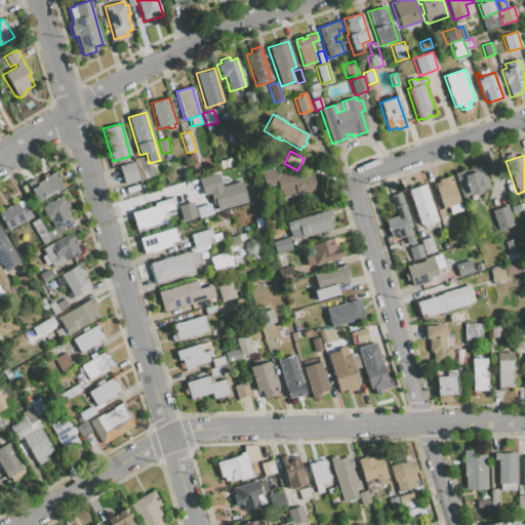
[(139,180),(133,161),(133,159),(143,156),(146,166),(150,165),(154,176),(139,180)]
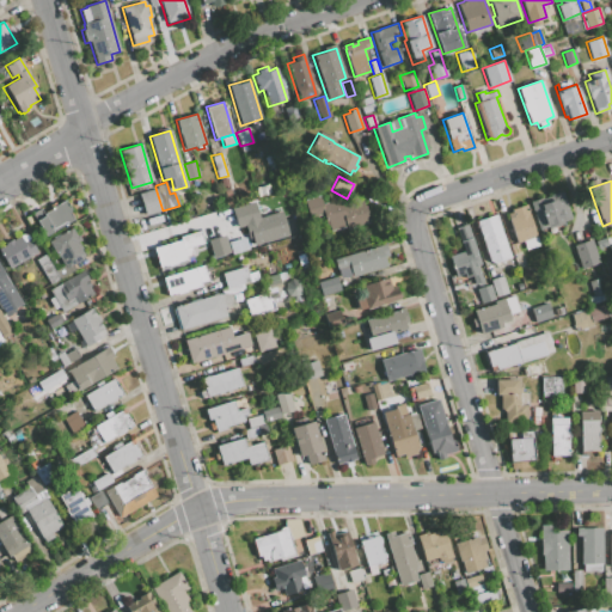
[(255,188),(268,184),(270,194),(258,197),(255,188)]
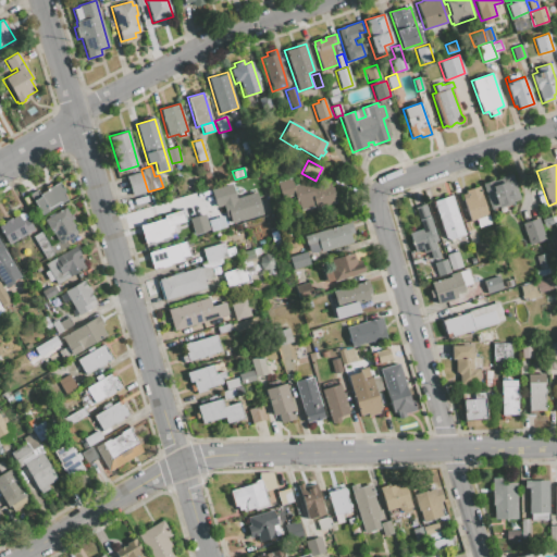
[(125,176),(141,171),(148,192),(132,196),(125,176)]
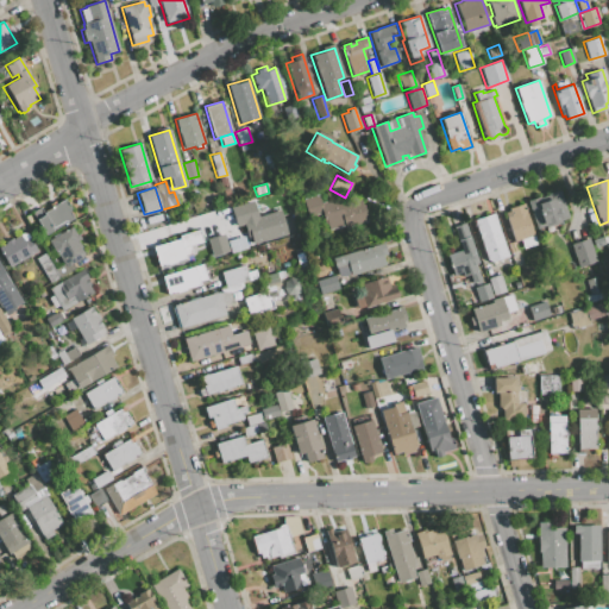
[(537,231),(527,201),(559,190),(569,218),(560,220),(562,223),(537,231)]
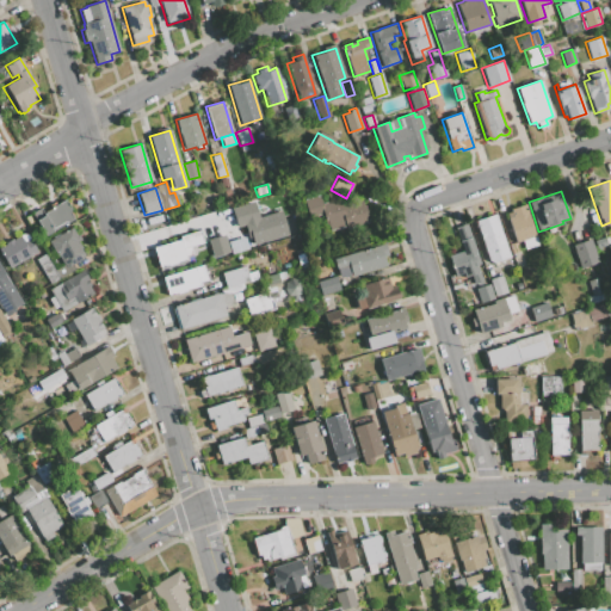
[(323,214),(308,217),(303,199),(319,195),(321,203),(339,198),(341,207),(362,201),(368,223),(346,230),(345,227),(329,232),(323,214)]
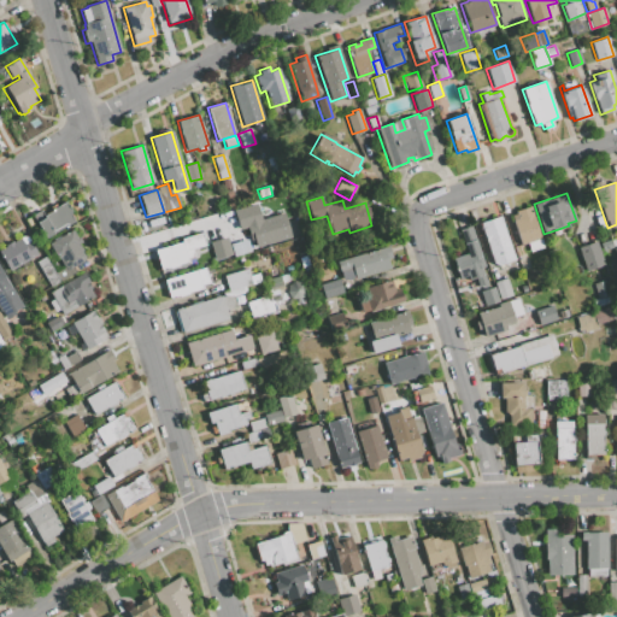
[(45,239),(36,223),(45,218),(43,216),(51,211),(50,210),(66,200),(77,219),(45,239)]
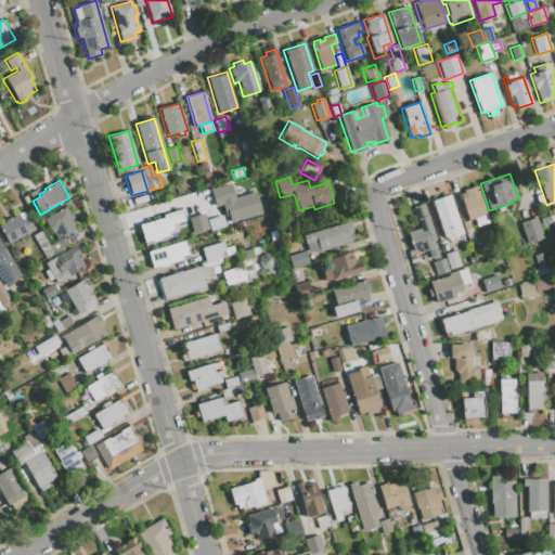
[(255,191),(233,196),(230,183),(209,189),(214,207),(222,205),(227,223),(260,216),(255,191)]
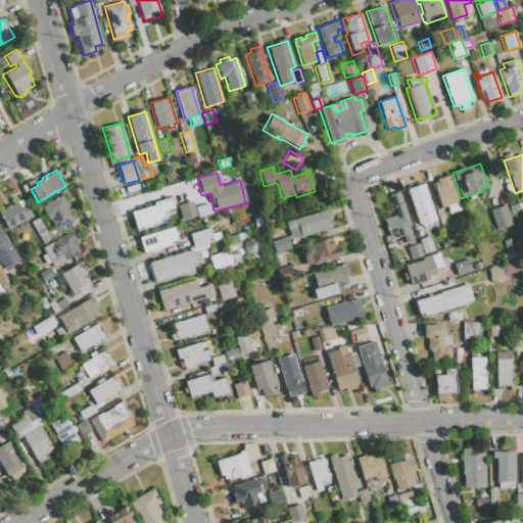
[(433,183),(437,182),(436,179),(449,175),(461,209),(449,214),(446,206),(441,207),(433,183)]
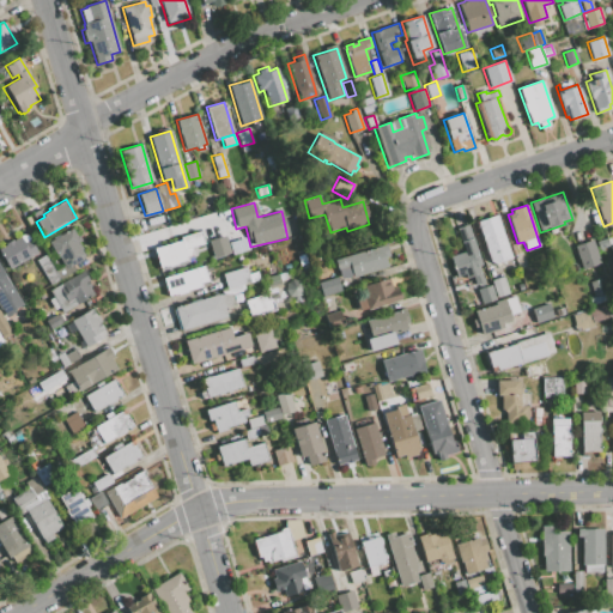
[(511,259),(491,266),(477,222),(497,214),(511,259)]
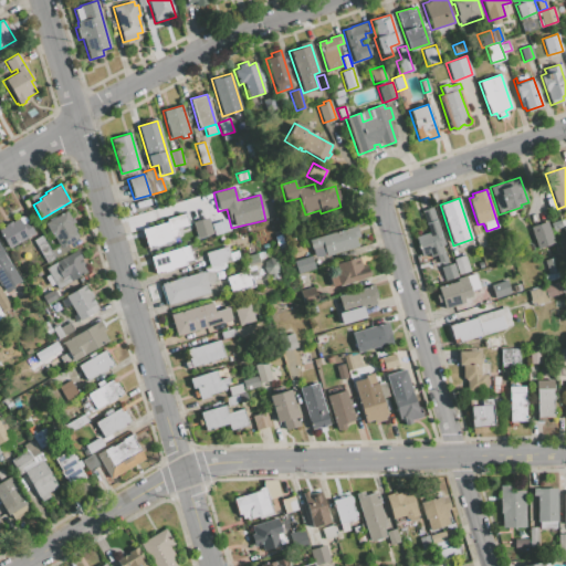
[(205,207),(221,201),(229,228),(212,233),(205,207)]
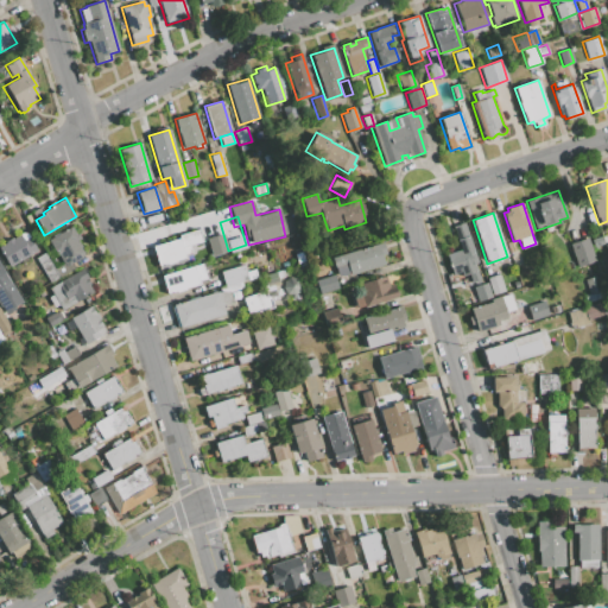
[(464,222),(477,263),(474,264),(481,282),(475,283),(475,282),(470,283),(468,276),(462,277),(460,272),(453,274),(445,254),(461,249),(453,227),(464,222)]
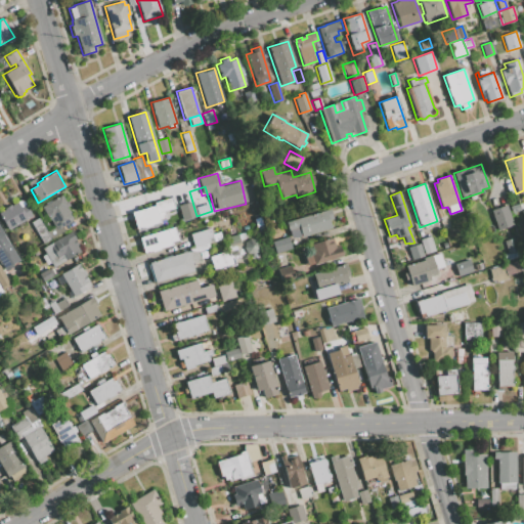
[(47,232),(54,228),(41,207),(60,194),(64,202),(67,202),(69,206),(68,207),(71,213),(69,214),(71,217),(72,218),(72,220),(71,221),(70,222),(62,226),(64,230),(51,238),(47,232)]
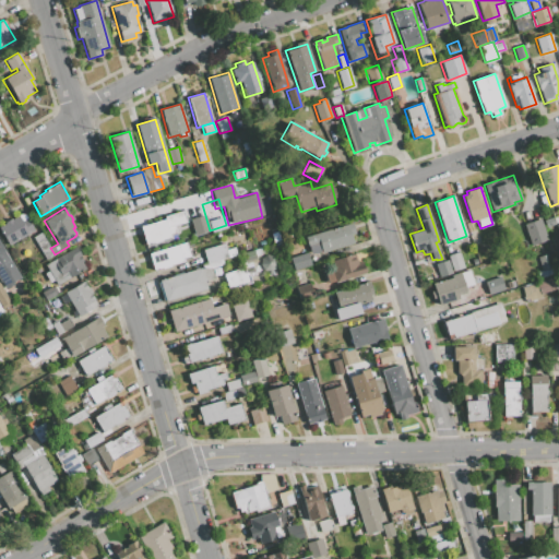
[(140,226),(165,219),(164,216),(182,211),(186,222),(174,225),(175,232),(169,234),(170,237),(161,239),(161,240),(152,244),(152,241),(144,244),(140,226)]
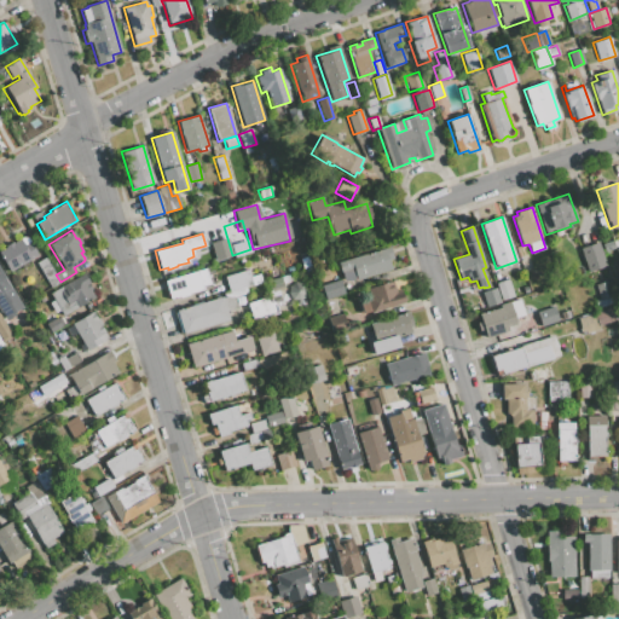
[(36,255),(9,271),(0,255),(0,249),(6,247),(5,246),(11,242),(12,243),(25,236),(36,255)]
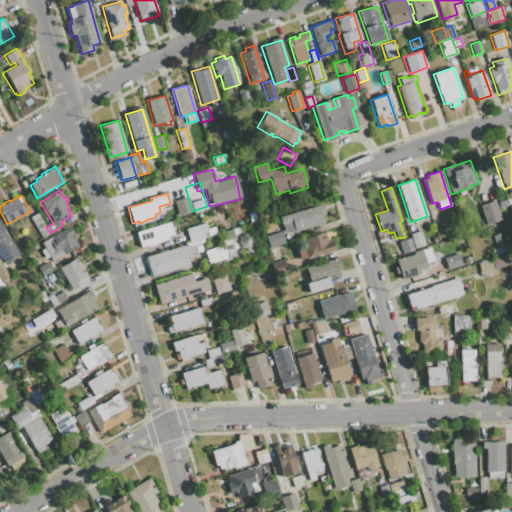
[(191,212),(187,197),(173,200),(177,216),(191,212)]
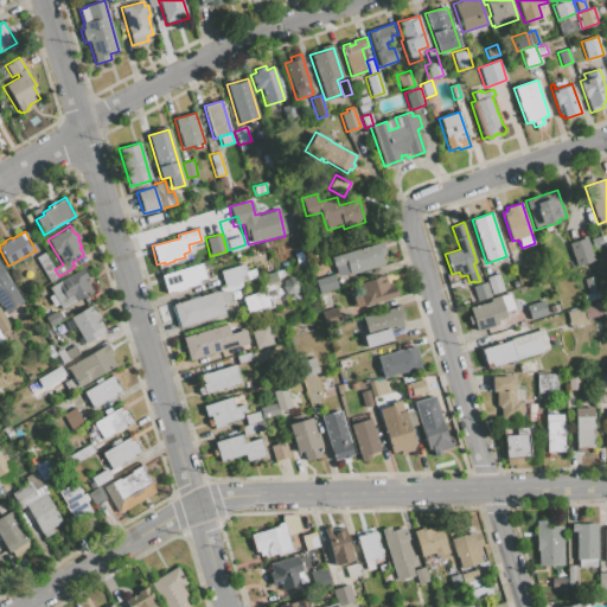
[(589,240),(600,236),(602,243),(592,247),(589,240)]
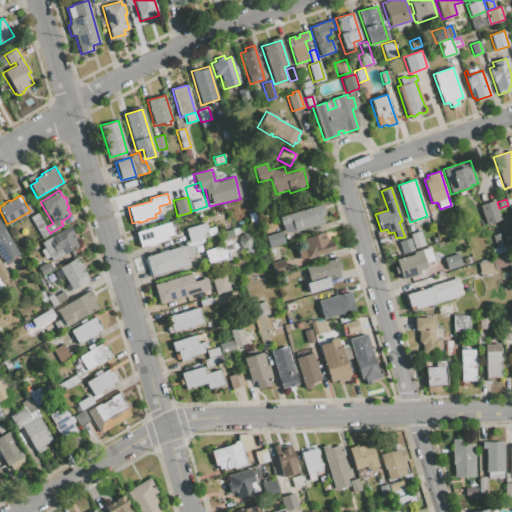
[(479,205),(494,200),(501,219),(486,224),(479,205)]
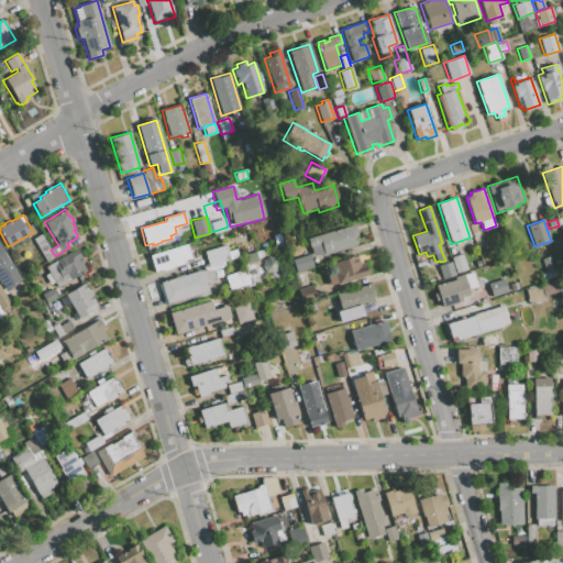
[(306,239),(354,224),(357,235),(353,236),(355,245),(323,254),(323,253),(313,256),(310,247),(309,247),(306,239)]
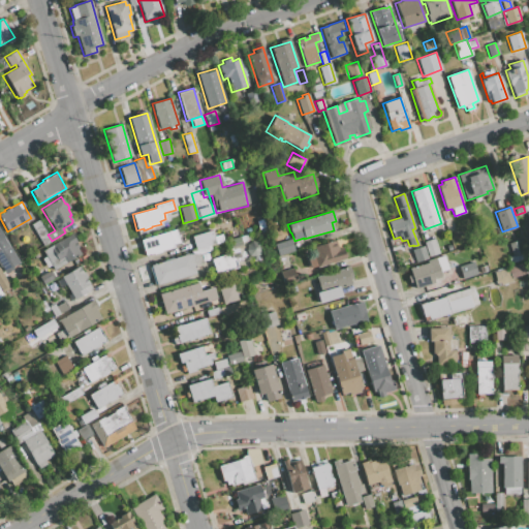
[(31,224),(39,219),(47,232),(38,237),(31,224)]
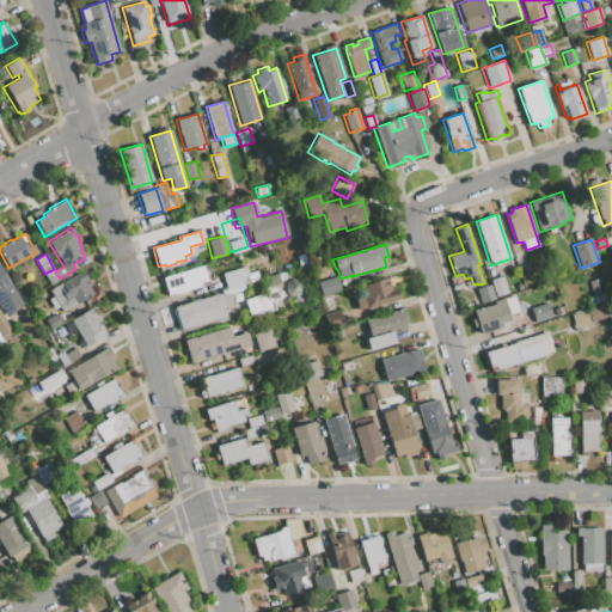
[(295,256),(305,254),(307,263),(298,265),(295,256)]
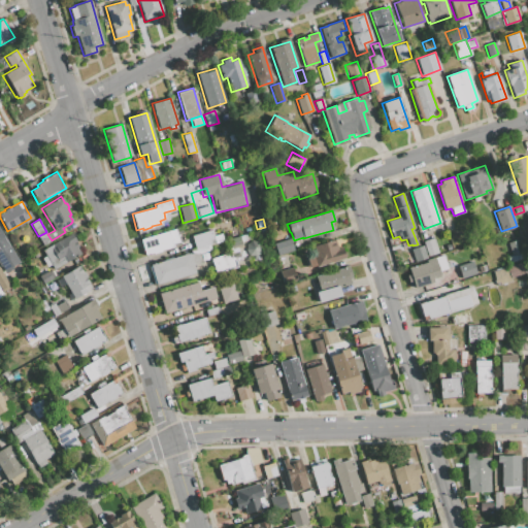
[(0,228),(20,262),(4,270),(0,263),(0,228)]
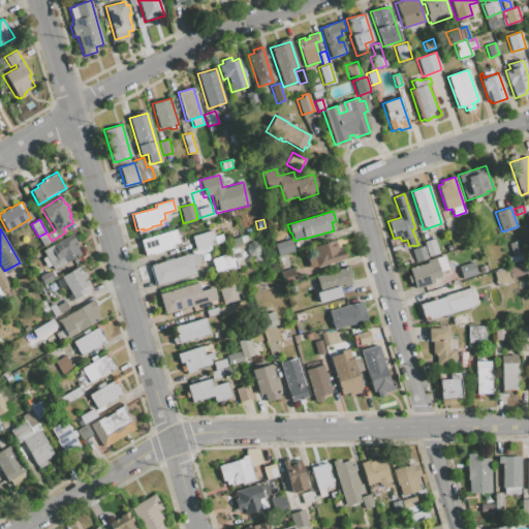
[(139,240),(176,229),(179,242),(173,244),(173,246),(160,250),(160,252),(152,254),(152,253),(145,255),(139,240)]
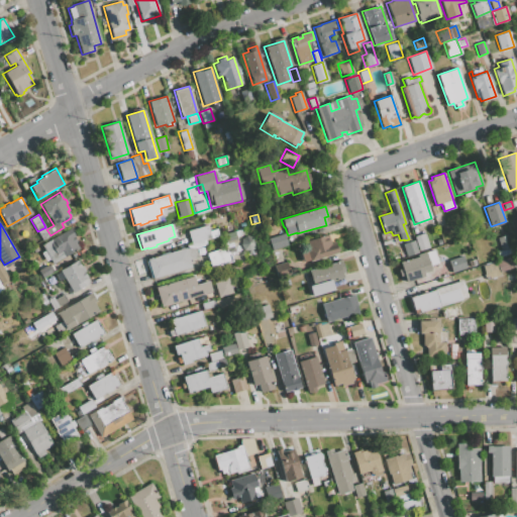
[(188,231),(207,225),(210,237),(192,243),(188,231)]
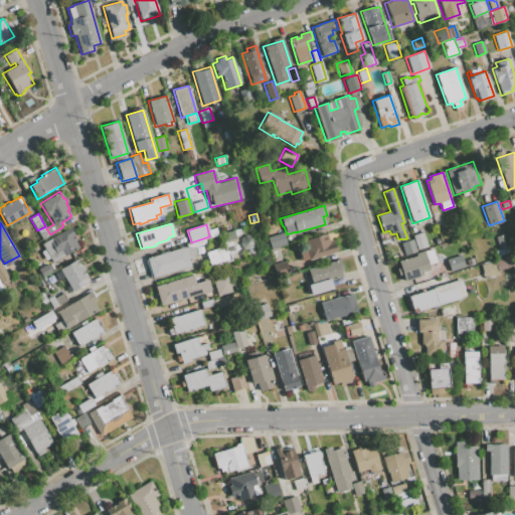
[(41,243),(69,227),(74,235),(73,235),(76,241),(75,241),(77,246),(51,263),(49,259),(45,261),(40,251),(44,249),(41,243)]
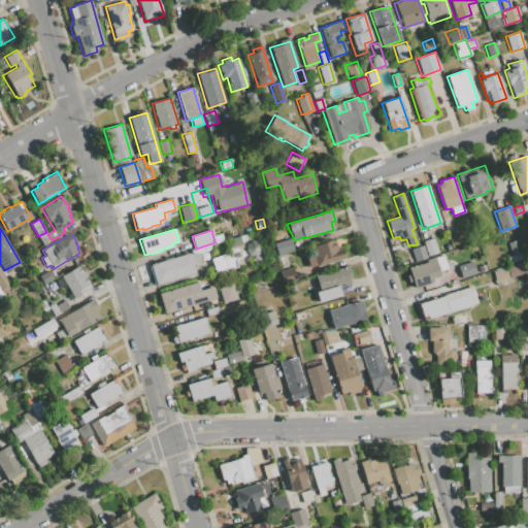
[(228,239),(239,235),(242,246),(231,250),(228,239)]
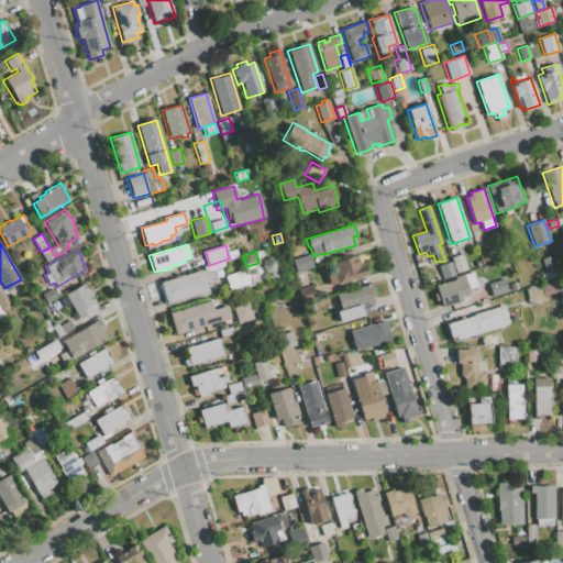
[(291,260),(309,254),(313,267),(296,273),(291,260)]
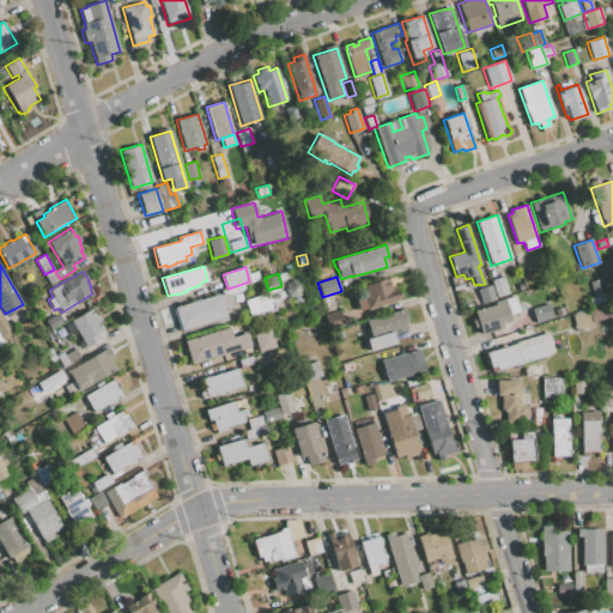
[(491,280),(503,277),(509,293),(496,297),(491,280)]
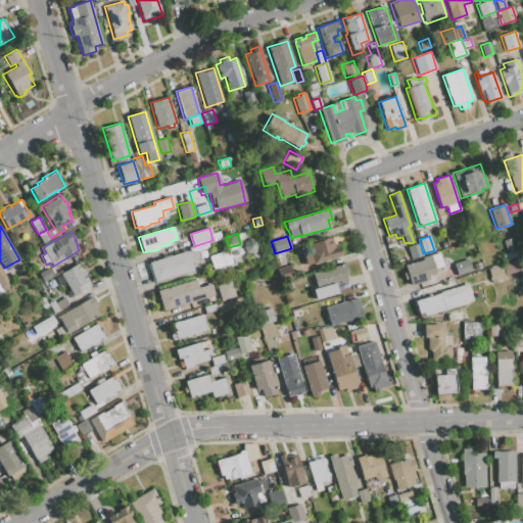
[(340,254),(306,265),(301,246),(332,237),(334,246),(338,245),(340,254)]
